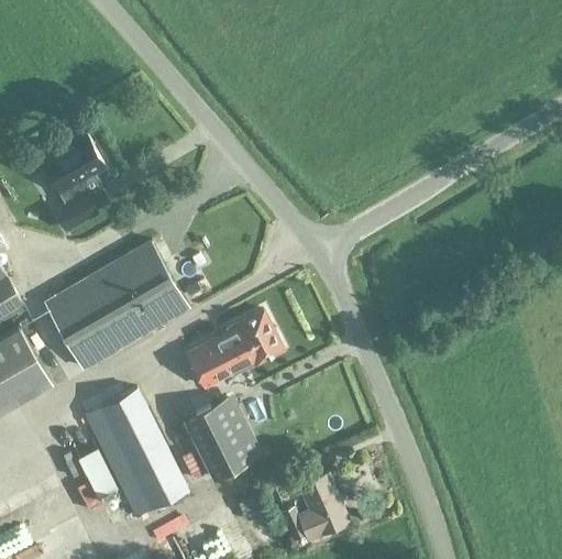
[(65,193),(72,205),(58,212),(69,231),(99,214),(98,210),(111,203),(95,175),(108,168),(88,134),(43,161),(63,194),(65,193)]
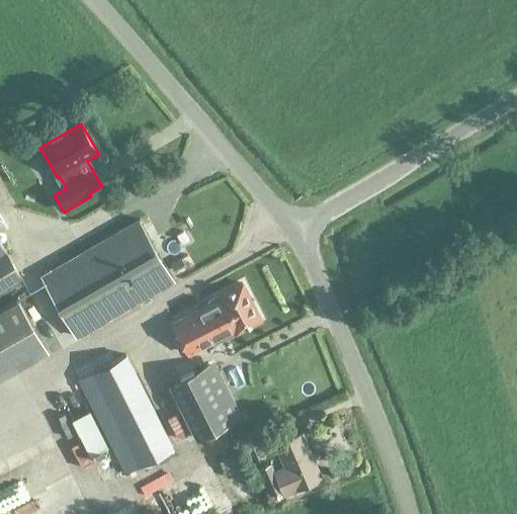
[(173,240),(189,236),(186,222),(170,226),(173,240)]
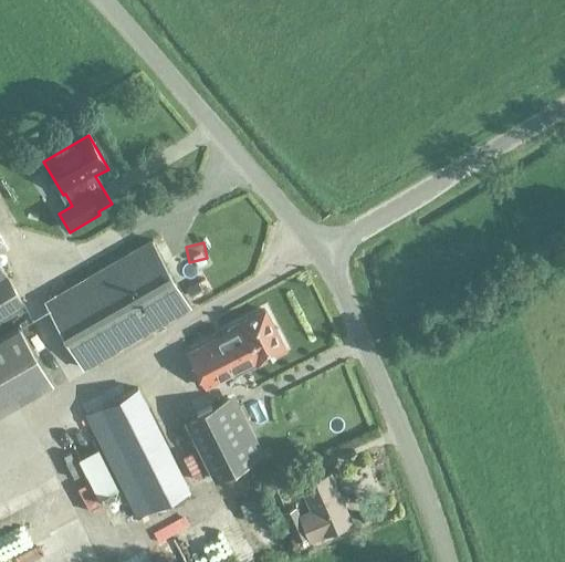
[(155,245),(48,306),(85,372),(192,310),(166,262),(155,245)]
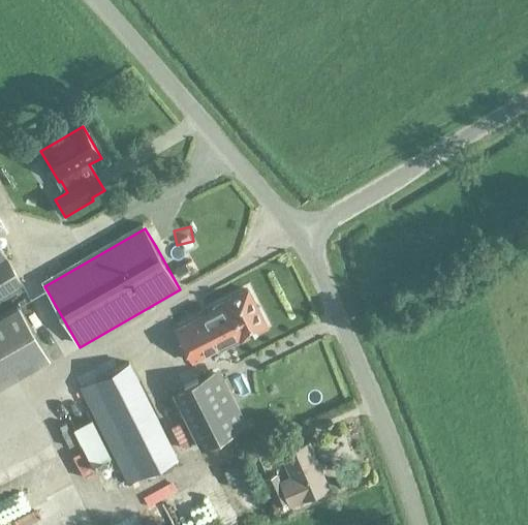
[(0,303),(25,289),(0,246),(0,303)]
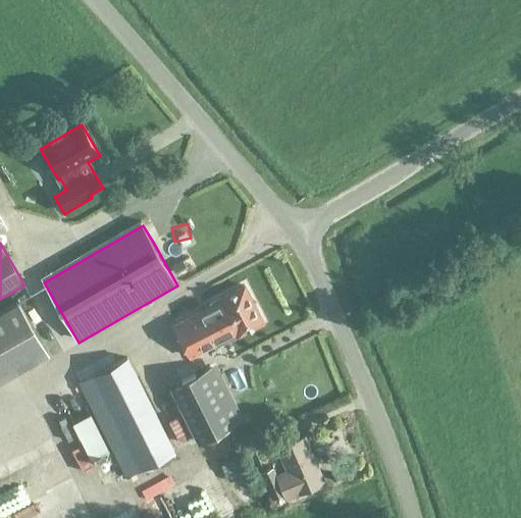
[(213,309),(175,328),(193,360),(224,344),(225,346),(265,325),(247,289),(212,307),(213,309)]
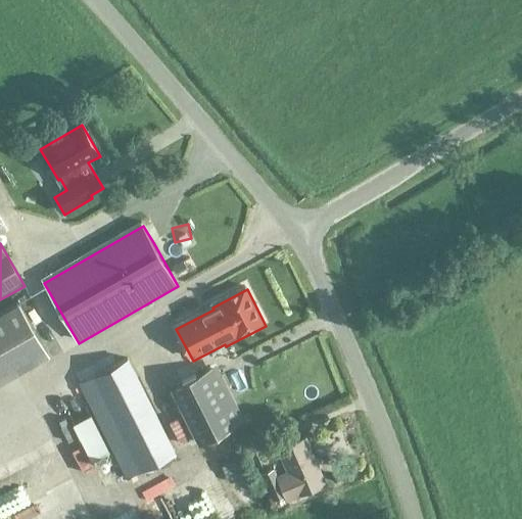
[(21,305),(0,317),(0,384),(50,356),(21,305)]
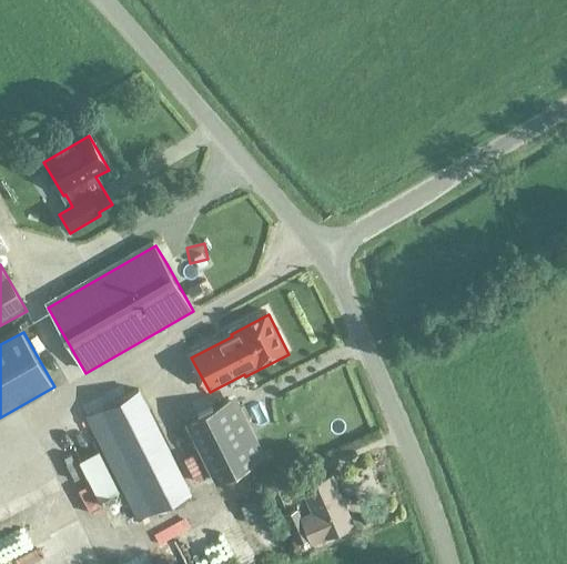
[(127,421),(149,410),(140,393),(88,420),(140,521),(191,495),(155,424),(133,435),(127,421)]
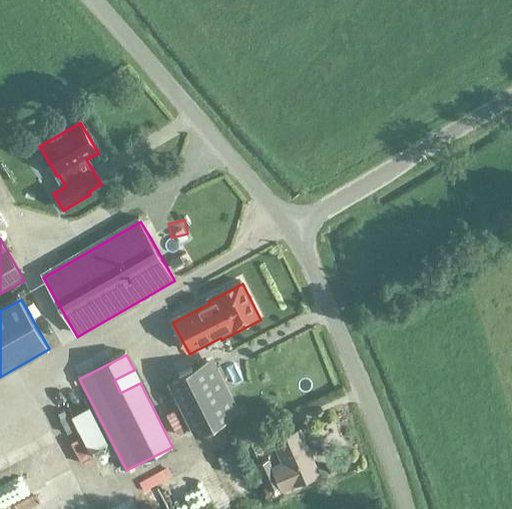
[(204,365),(168,383),(196,438),(240,415),(216,367),(207,371),(204,365)]
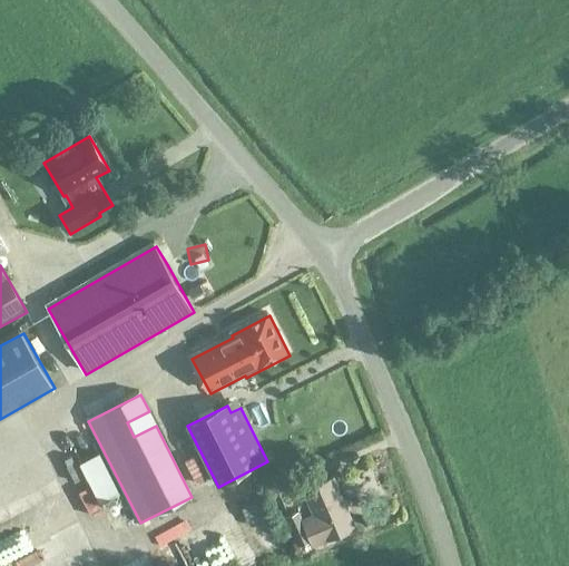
[(315,518),(304,524),(300,515),(278,524),(288,545),(295,543),(298,550),(314,545),(315,548),(354,532),(332,481),(304,494),(315,518)]
